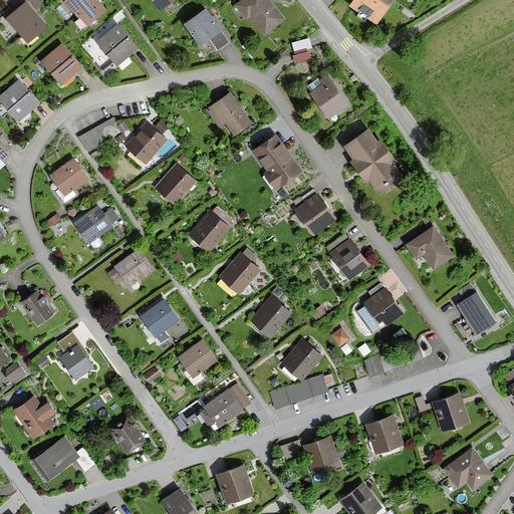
[(66,0),(74,9),(87,24),(107,6),(101,0),(66,0)]
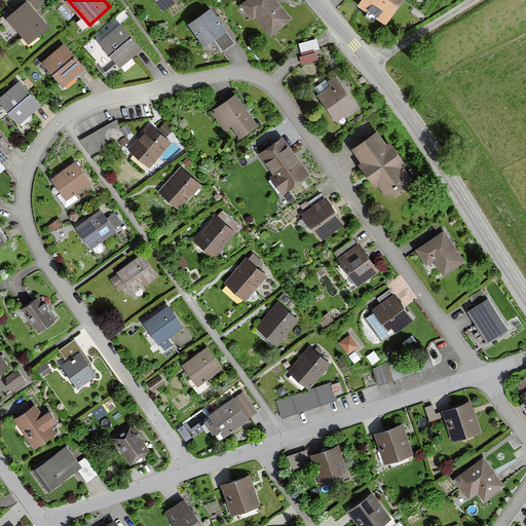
[(155,0),(164,12),(181,0),(155,0)]
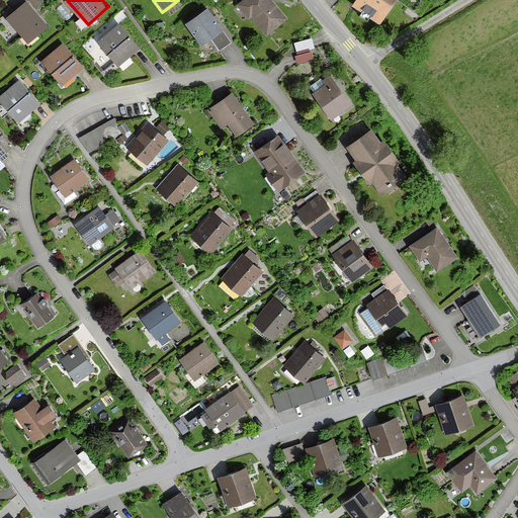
[(287,20),(270,0),(244,0),(236,7),(249,22),(252,19),(267,37),(287,20)]
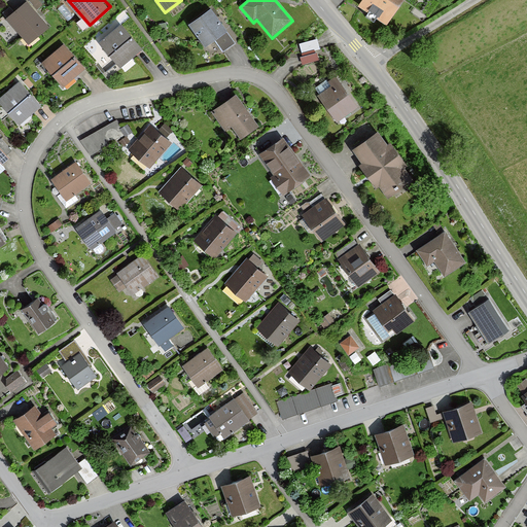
[(402,0),(362,0),(357,7),(386,26),(402,0)]
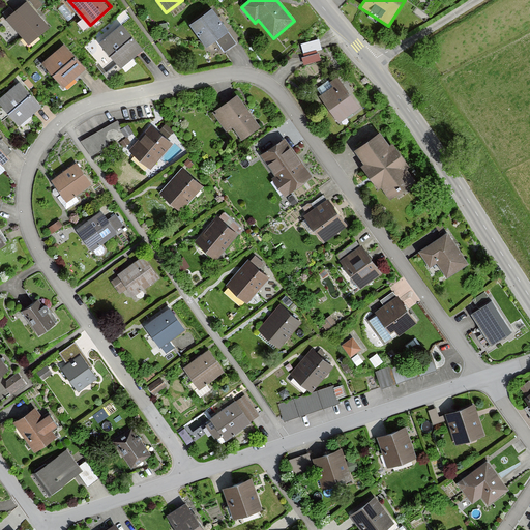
[(49,30),(25,3),(7,20),(31,46),(49,30)]
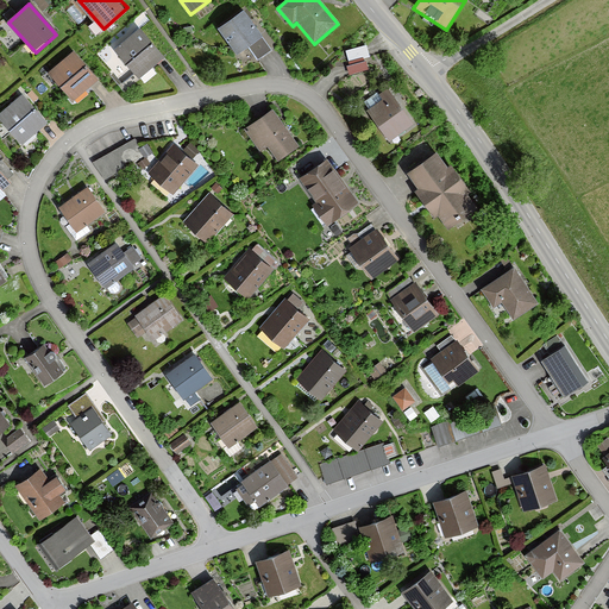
[(262,37),(240,11),(217,30),(237,56),(262,37)]
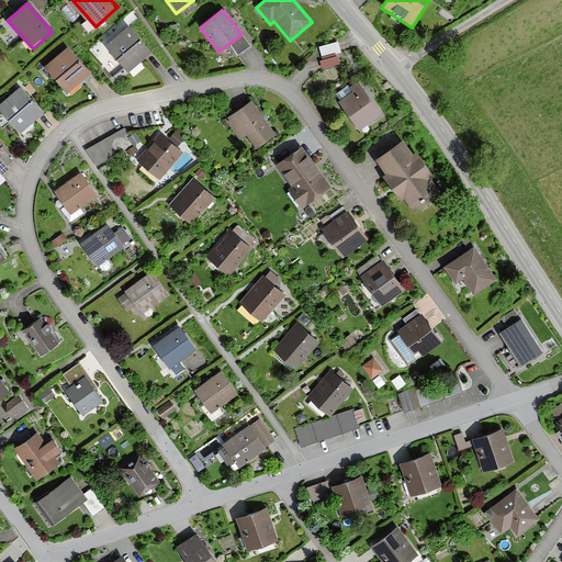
[(150,54),(128,27),(105,46),(127,74),(150,54)]
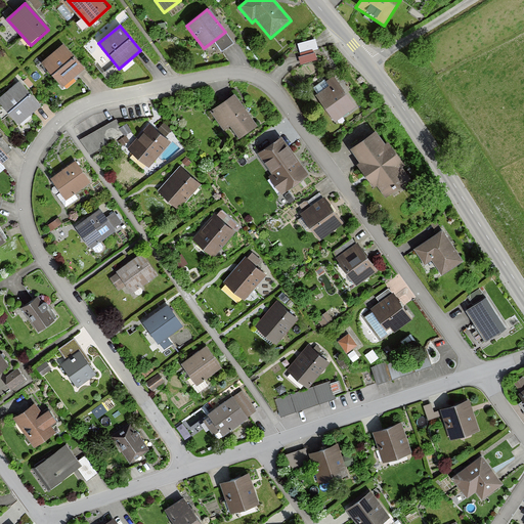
[(303,61),(320,56),(314,36),(297,41),(303,61)]
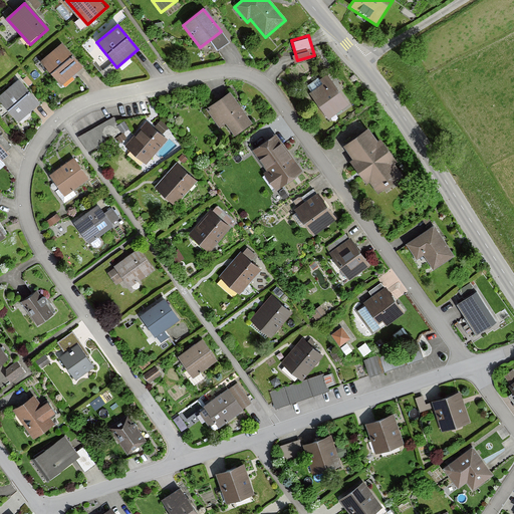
[(83,69),(62,45),(41,64),(62,87),(83,69)]
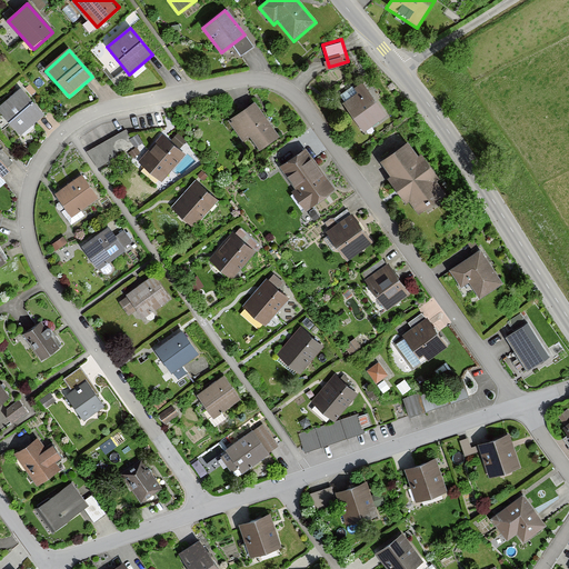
[(387,117),(362,85),(355,90),(358,95),(343,106),(363,133),(387,117)]
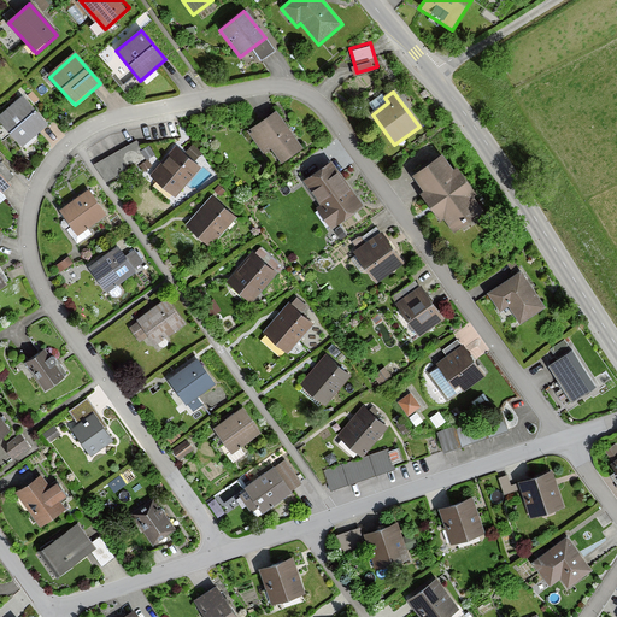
[(41,121),(23,98),(0,116),(0,121),(22,148),(43,130),(37,123),(41,121)]
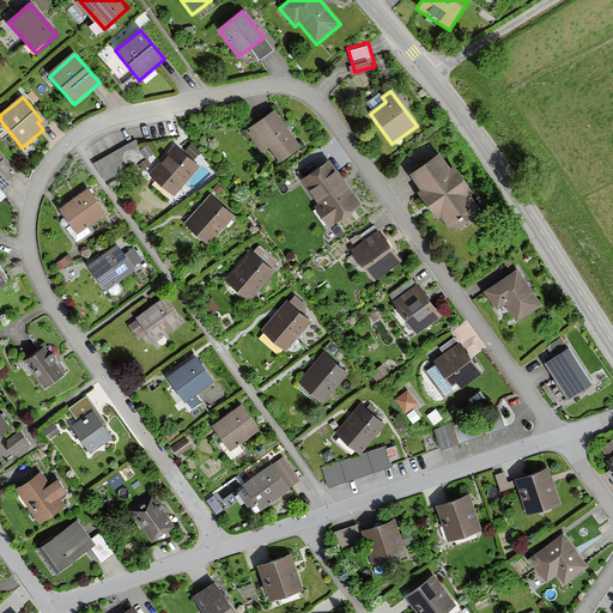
[(302,149),(272,110),(244,132),(262,156),(269,150),(281,165),(302,149)]
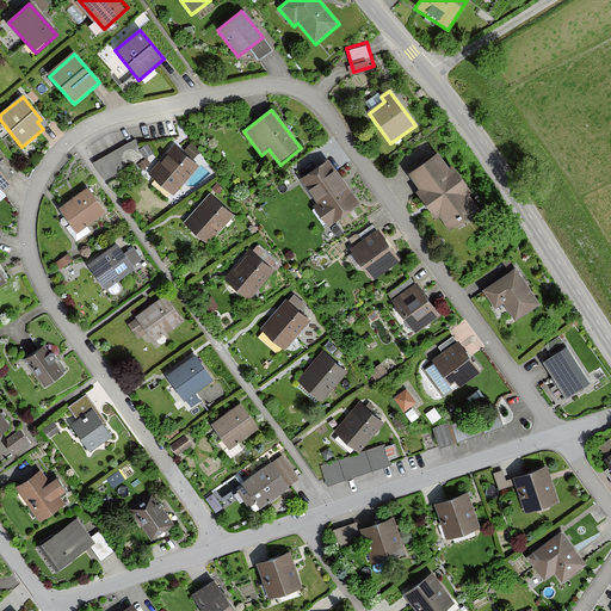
[(135,137),(94,161),(104,179),(146,155),(135,137)]
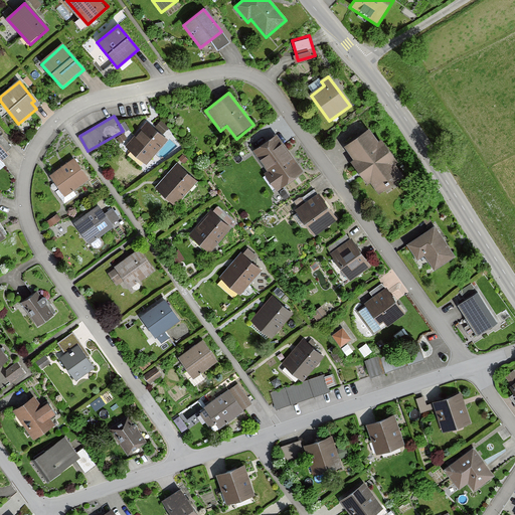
[(154,130),(146,123),(125,147),(146,165),(168,140),(161,135),(168,128),(161,123),(154,130)]
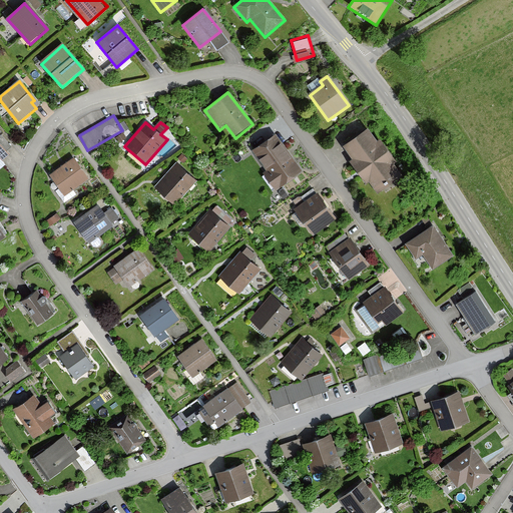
[(376,141),(366,128),(341,147),(351,160),(349,162),(366,185),(369,182),(378,194),(402,176),(393,165),(396,162),(378,139),(376,141)]
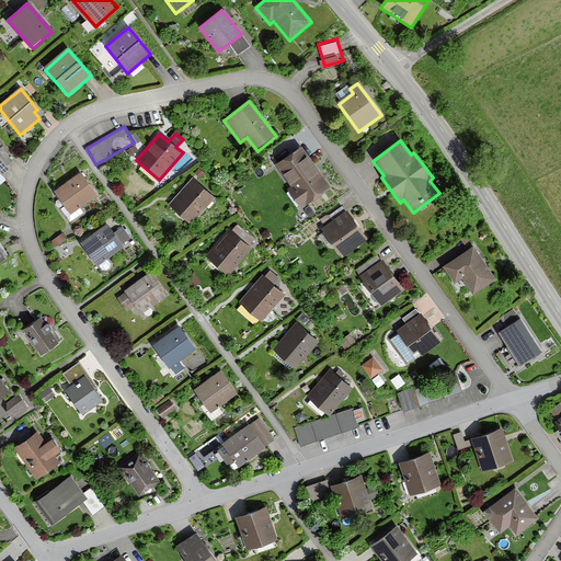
[(330,190),(300,147),(275,165),(292,187),(287,190),(301,209),(330,190)]
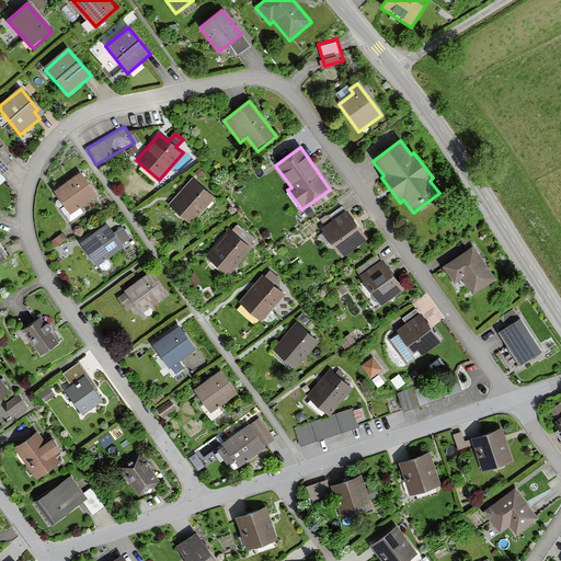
[(0,150),(0,173),(0,174),(3,178),(11,170),(8,167),(13,162),(1,149),(0,150)]
